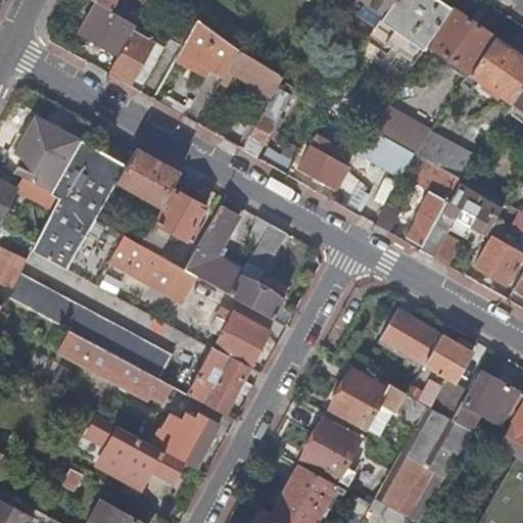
[(90,0),(95,3),(119,16),(132,24),(136,26),(142,13),(133,8),(119,0),(90,0)]
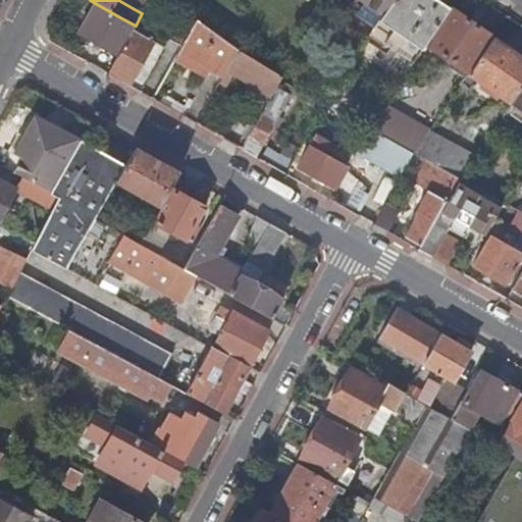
[(147,0),(137,0),(133,8),(142,13),(149,1),(147,0)]
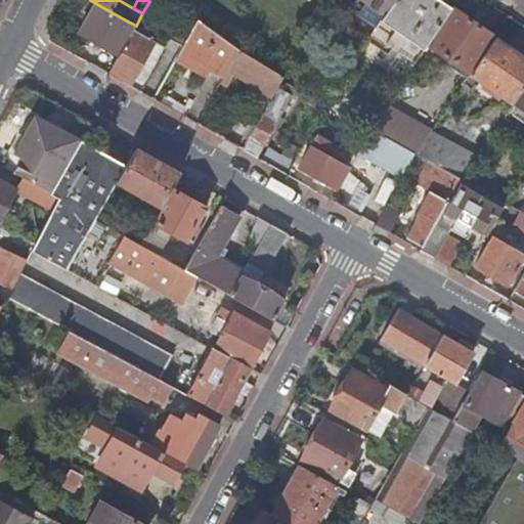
[(361,0),(386,16),(396,0),(361,0)]
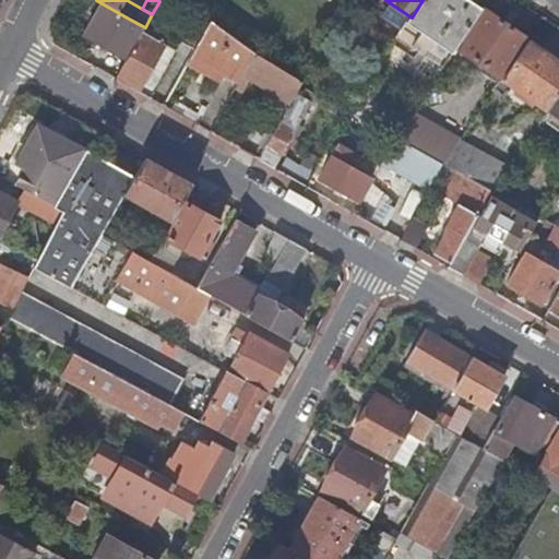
[(423,0),(412,18),(399,36),(444,68),(456,49),(484,10),(470,0),(423,0)]
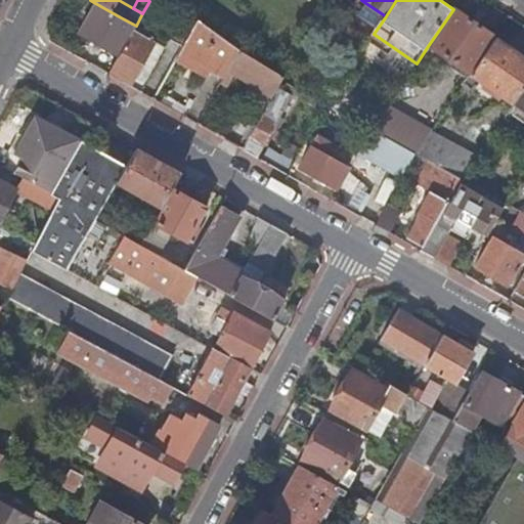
[(79,35),(118,56),(133,30),(136,26),(132,24),(119,16),(95,3),(79,35)]
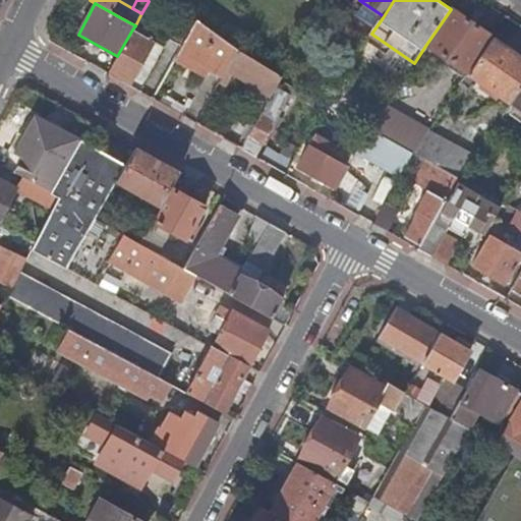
[(197,18),(183,9),(167,39),(181,46),(191,27),(197,18)]
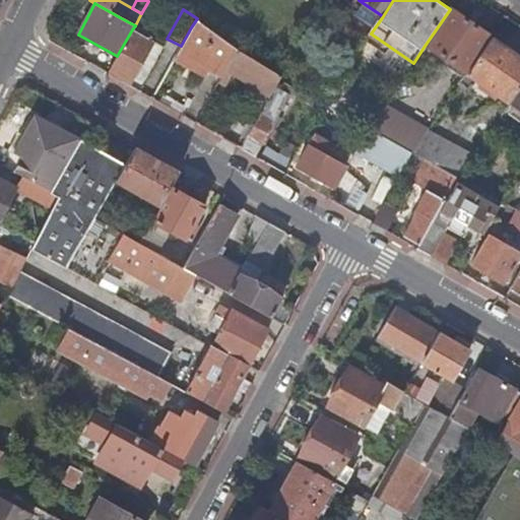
[(493,38),(450,9),(425,46),(467,74),(493,38)]
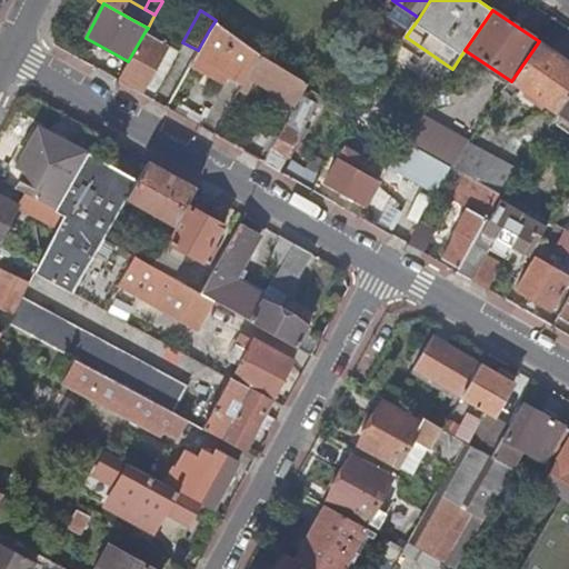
[(198,50),(190,66),(225,85),(228,77),(242,85),(261,53),(216,20),(209,30),(198,50)]
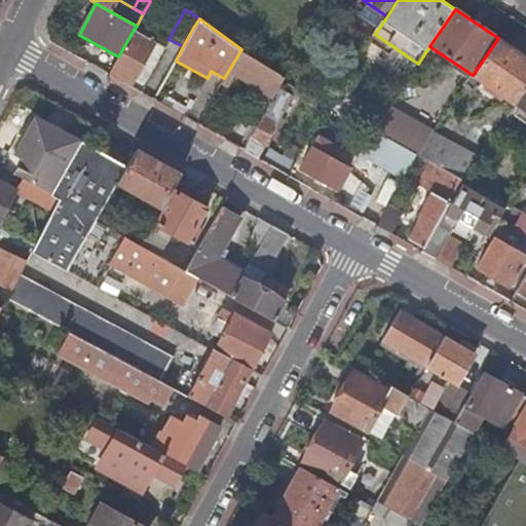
[(118,57),(109,74),(108,76),(129,86),(154,41),(134,30),(118,57)]
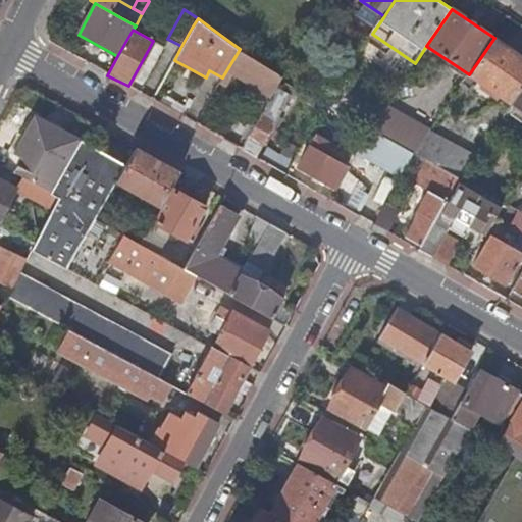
[(512,104),(521,88),(521,56),(494,38),(469,74),(512,104)]
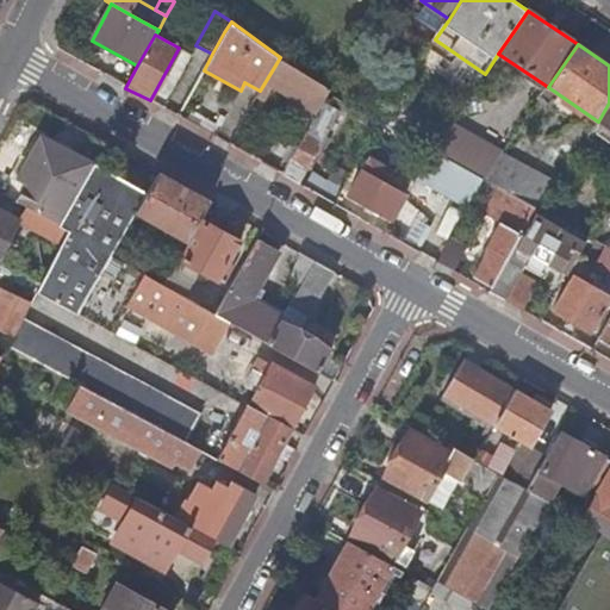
[(260,91),(257,97),(266,101),(272,88),(315,113),(321,101),(327,89),(280,57),(260,91)]
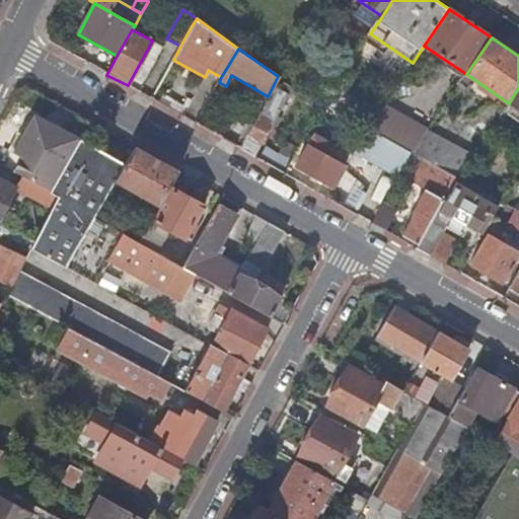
[(268,96),(239,148),(253,156),(281,109),(280,108),(287,94),(273,86),(268,96)]
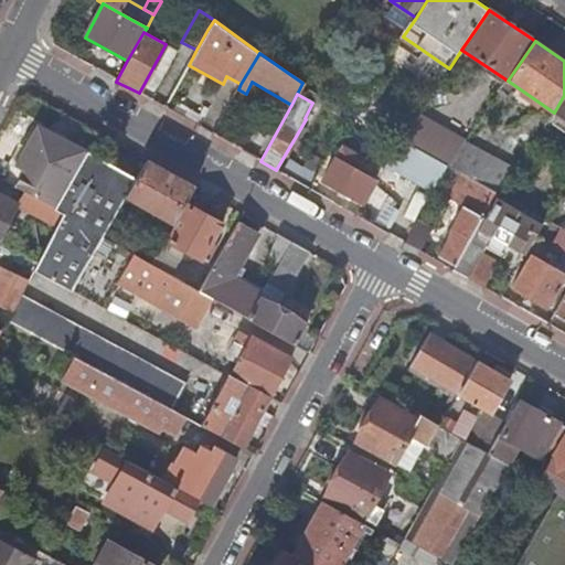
[(564,119),(564,95),(554,113),(564,119)]
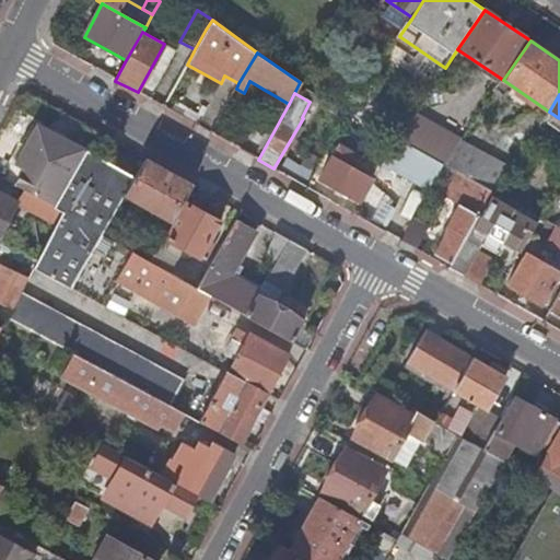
[(416,111),(398,137),(446,163),(463,140),(464,138),(416,111)]
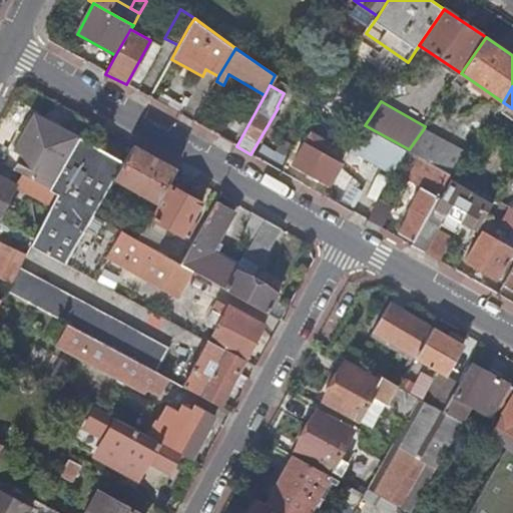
[(50,188),(79,137),(35,112),(14,149),(27,156),(19,169),(50,188)]
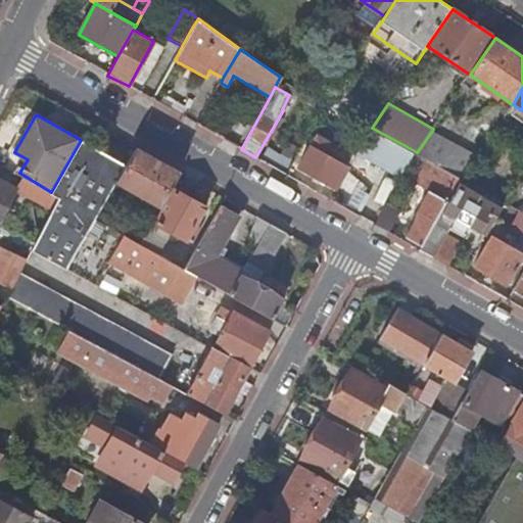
[(402,177),(415,154),(370,128),(358,151),(402,177)]
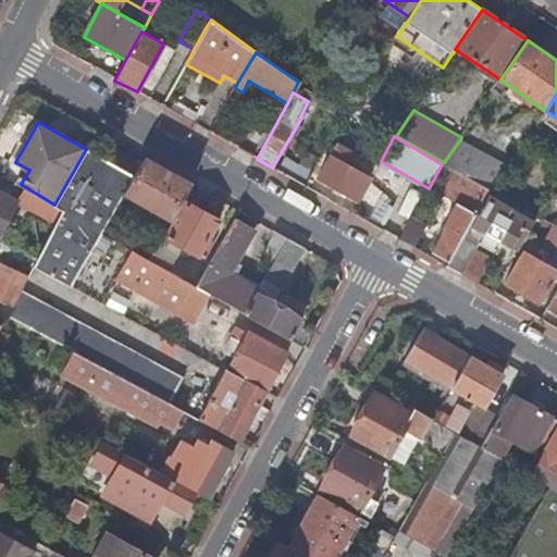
[(460,139),(444,162),(456,170),(466,175),(490,188),(492,190),(508,166),(460,139)]
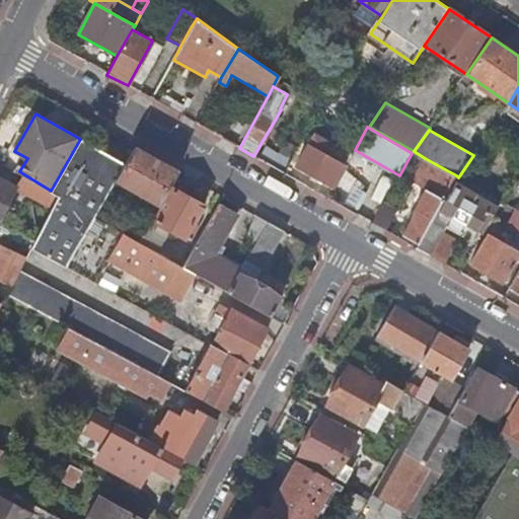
[(314,135),(296,166),(332,187),(344,167),(327,158),(334,146),(314,135)]
